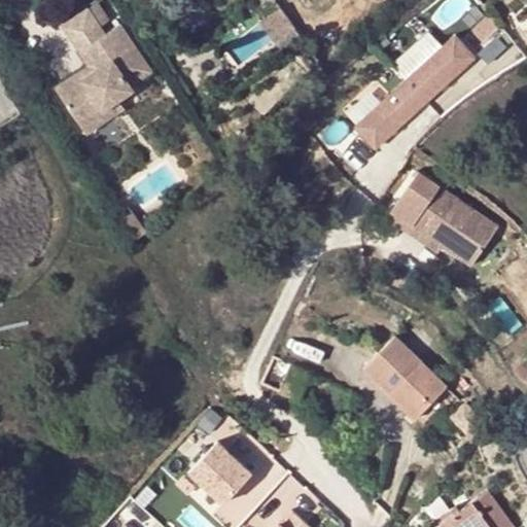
[(275,44),(295,29),(280,7),(258,23),(275,44)]
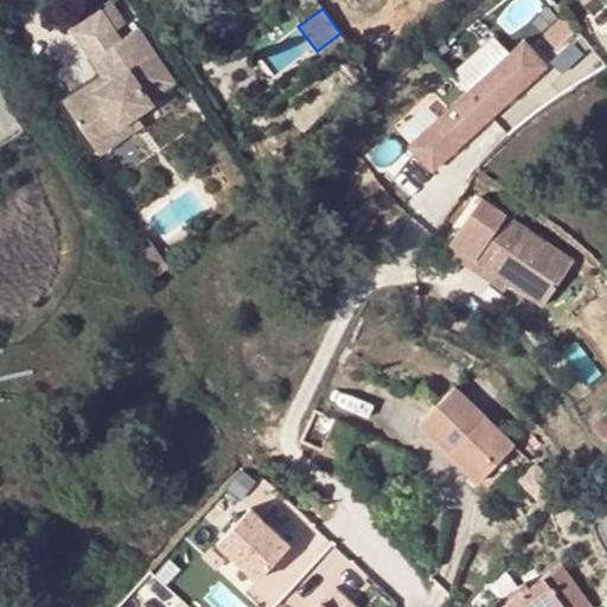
[(96,17),(152,101),(174,87),(138,32),(121,44),(101,14),(96,17)]
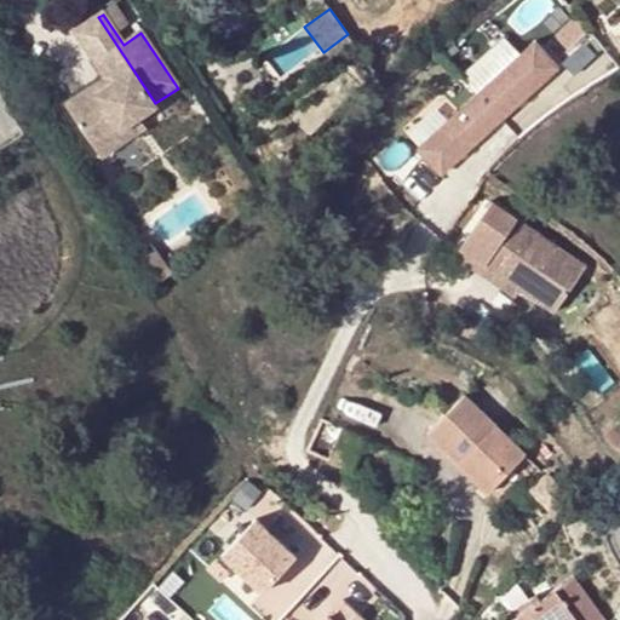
[(73,34),(93,65),(102,59),(118,85),(99,97),(95,90),(65,109),(102,162),(128,143),(122,133),(139,122),(159,109),(155,103),(98,17),(73,34)]
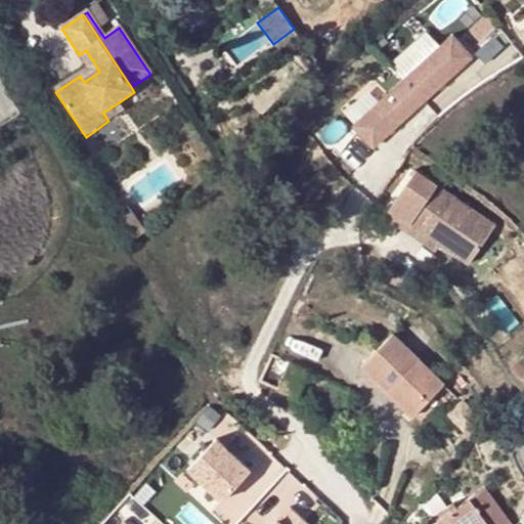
[(483,14),(468,29),(477,40),(493,26),(483,14)]
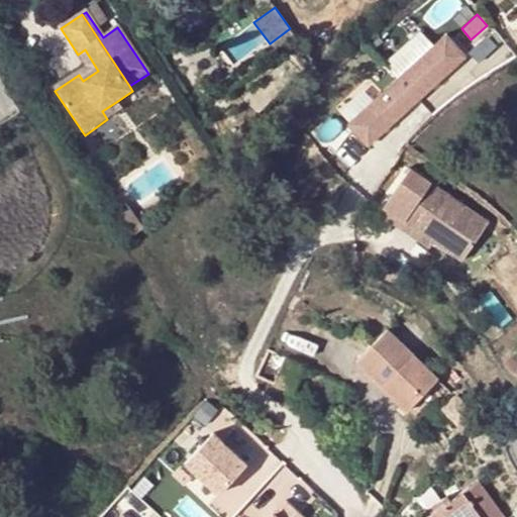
[(400,75),(435,41),(424,29),(389,63),(400,75)]
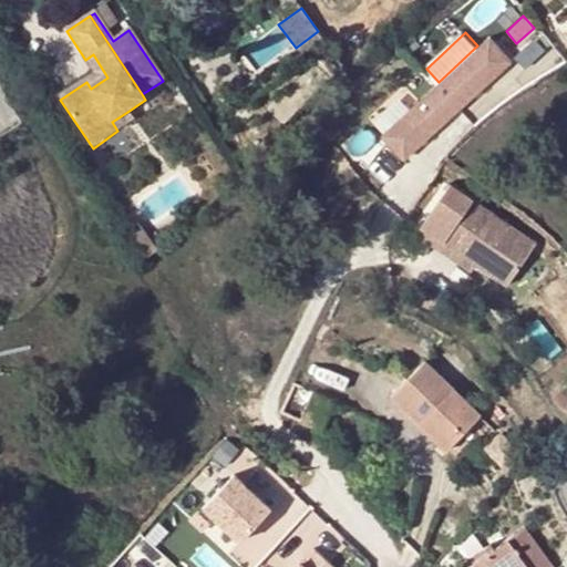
[(487,35),(382,135),(403,157),(508,59),(487,35)]
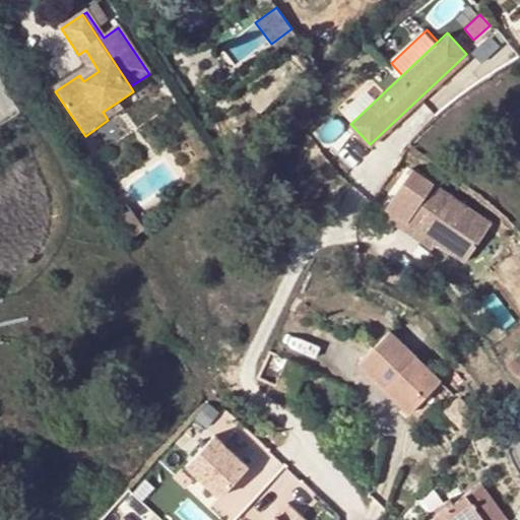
[(85,50),(78,55),(88,69),(79,75),(83,81),(99,71),(85,50)]
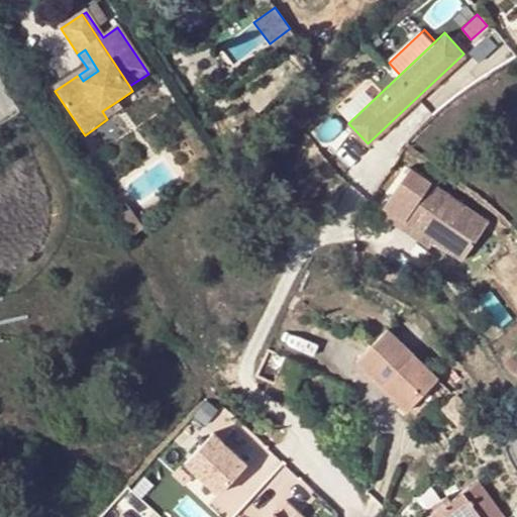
[(122,110),(116,102),(102,111),(107,119),(122,110)]
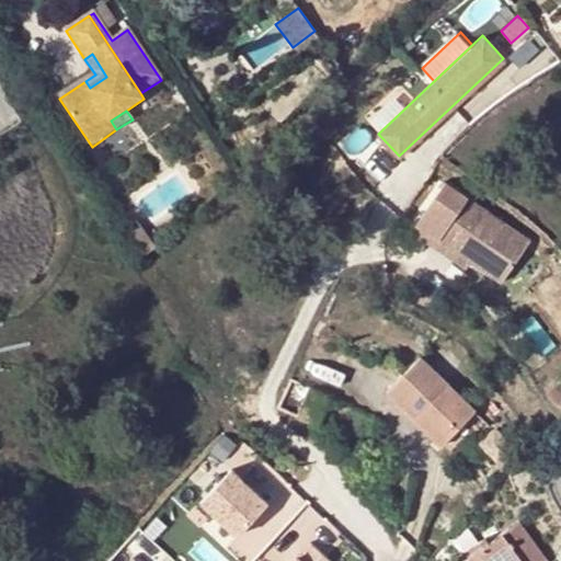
[(529,240),(444,182),(416,224),(438,239),(470,261),(502,283),(529,240)]
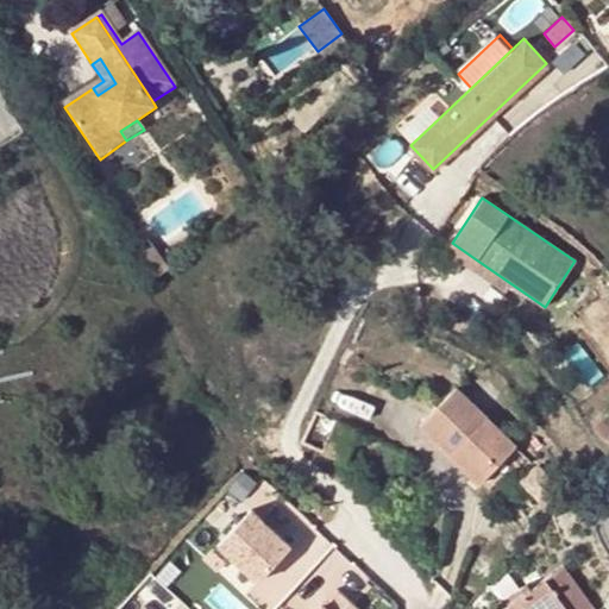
[(156,277),(169,270),(150,240),(138,248),(156,277)]
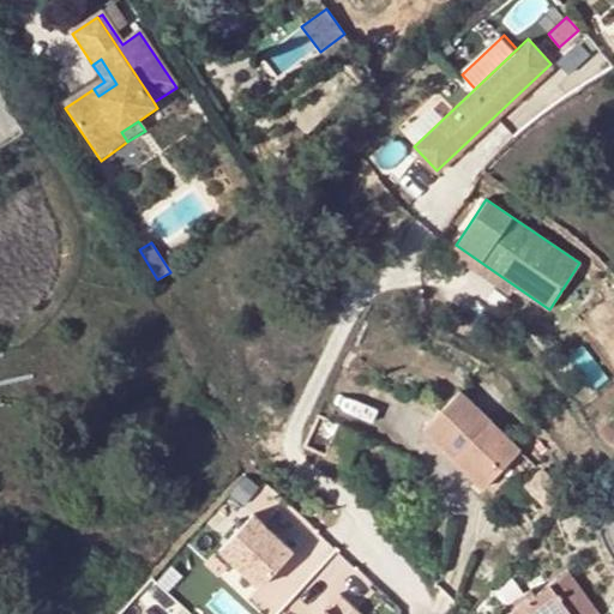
[(515,286),(480,262),(475,269),(510,293),(515,286)]
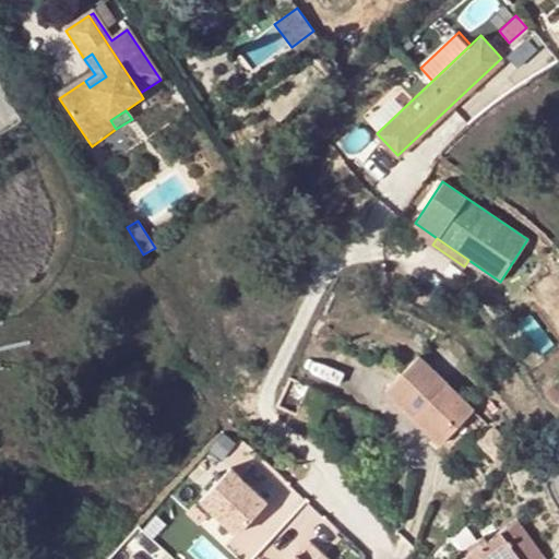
[(474,409),(419,356),(388,389),(442,442),(474,409)]
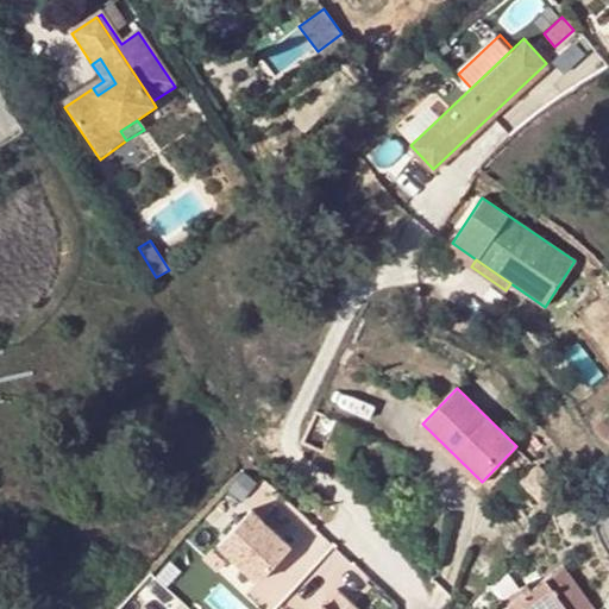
[(359,431),(316,410),(300,443),(345,463),(359,431)]
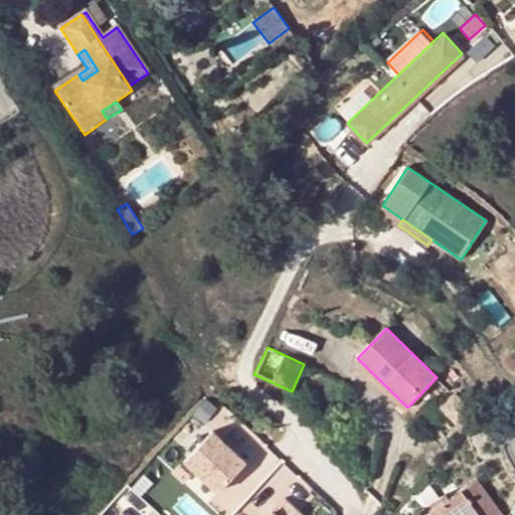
[(251,461),(266,445),(229,411),(215,427),(251,461)]
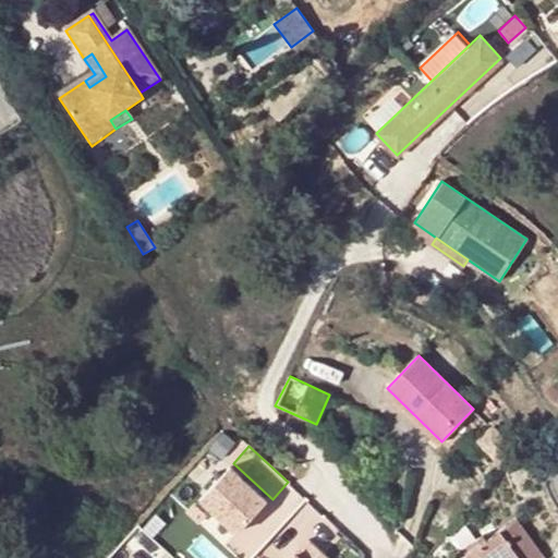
[(240,536),(273,504),(235,466),(203,499),(240,536)]
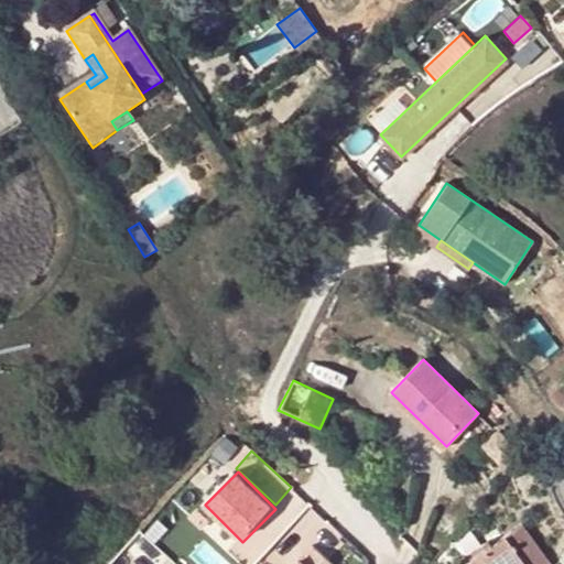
[(523,524),(474,560),(476,563),(552,563),(553,563),(523,524)]
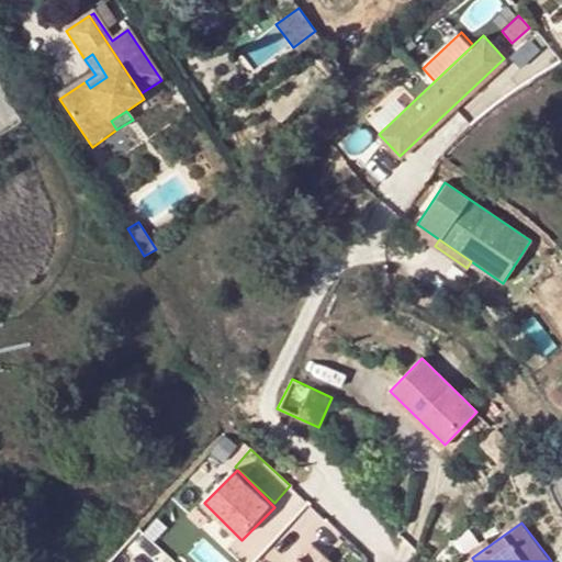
[(334,561),(314,541),(293,561),(334,561)]
